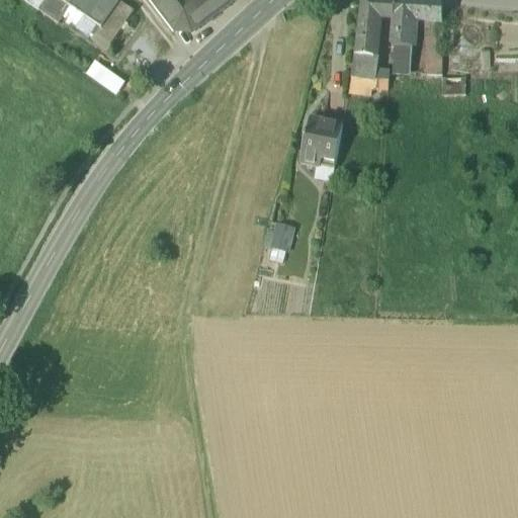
[(46,0),(37,11),(58,25),(69,8),(74,0),(46,0)]
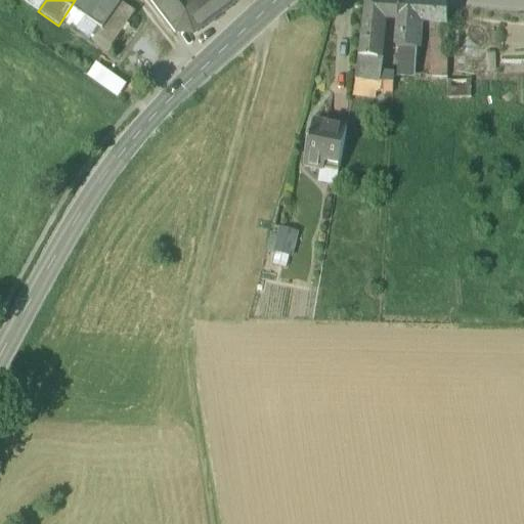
[(134,12),(116,0),(75,0),(70,8),(100,30),(96,36),(112,46),(134,12)]
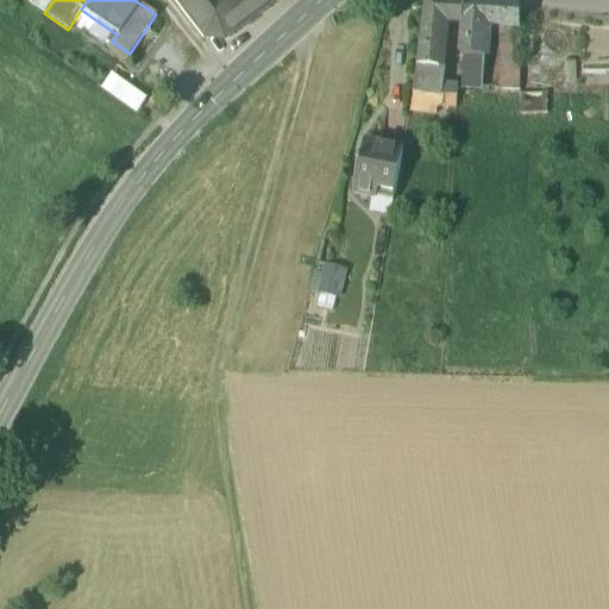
[(215,27),(194,0),(173,0),(202,38),(215,27)]
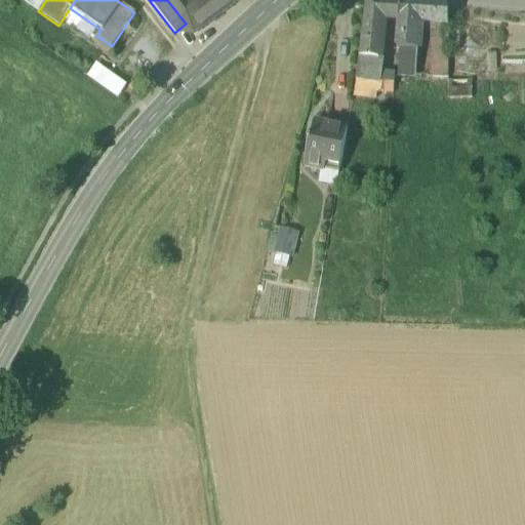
[(192,0),(167,0),(186,24),(194,34),(209,23),(192,0)]
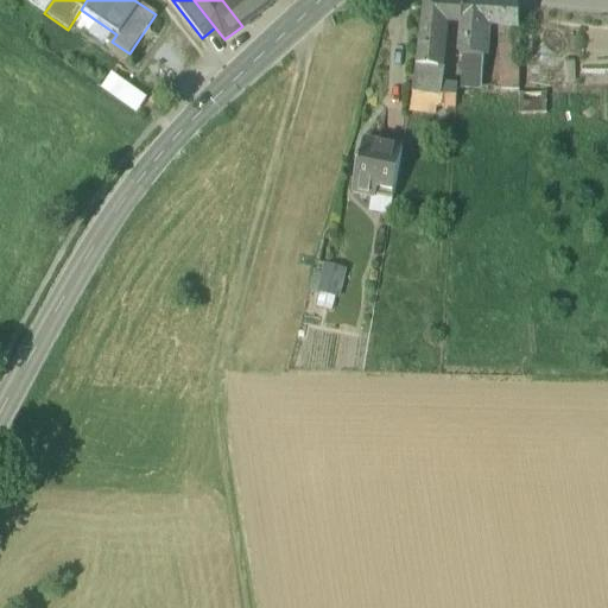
[(222,0),(242,26),(276,0),(222,0)]
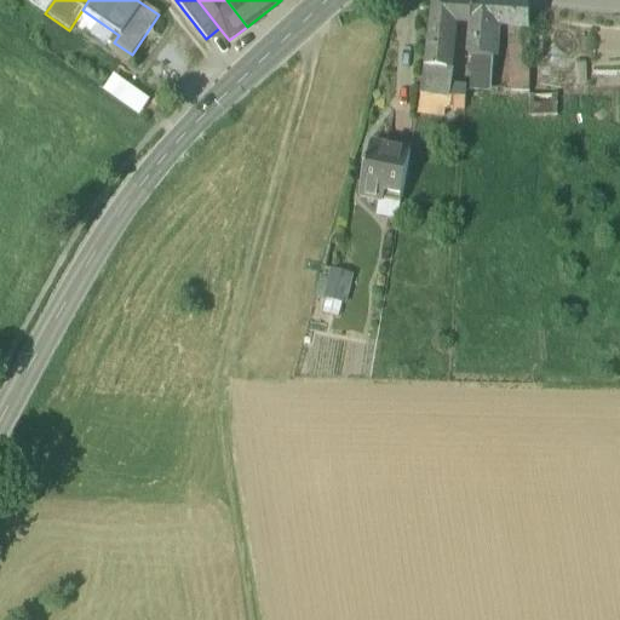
[(472,3),(447,0),(432,0),(428,50),(425,62),(446,64),(448,64),(453,22),(471,23),(472,3)]
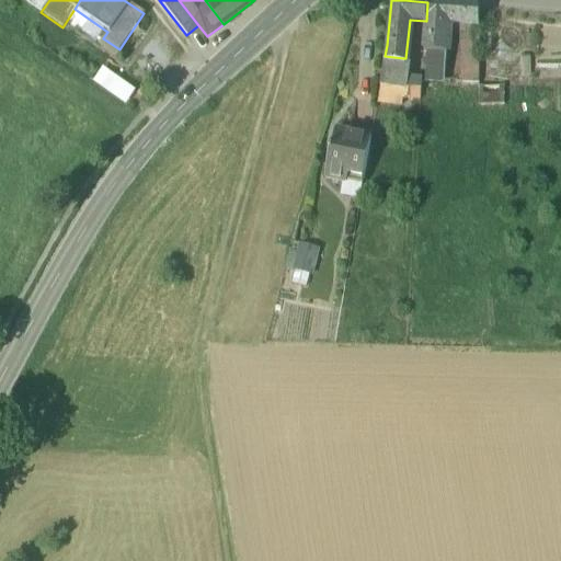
[(449,3),(427,2),(426,21),(423,52),(426,52),(445,53),(447,23),(449,3)]
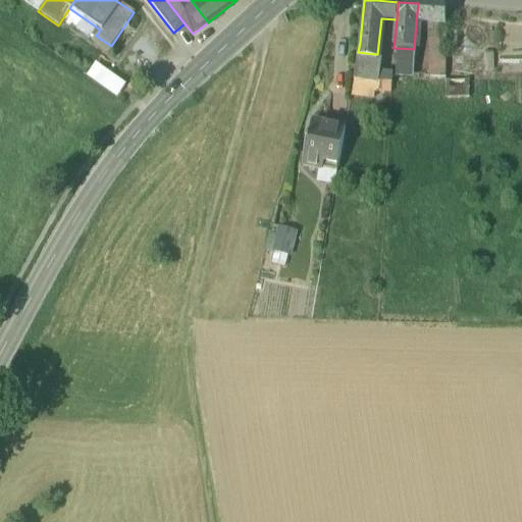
[(430,5),(418,3),(416,21),(430,21),(430,5)]
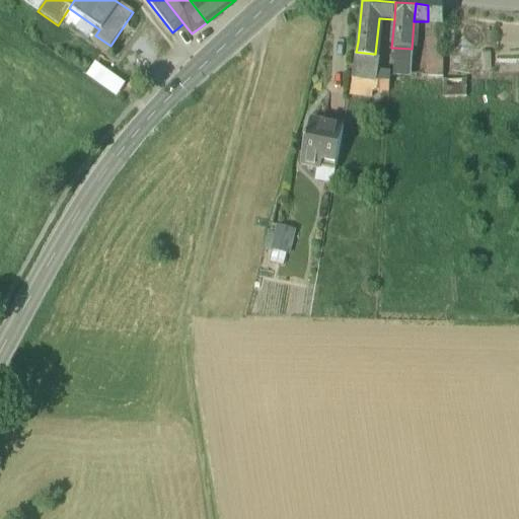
[(443,6),(428,5),(428,21),(442,22),(443,6)]
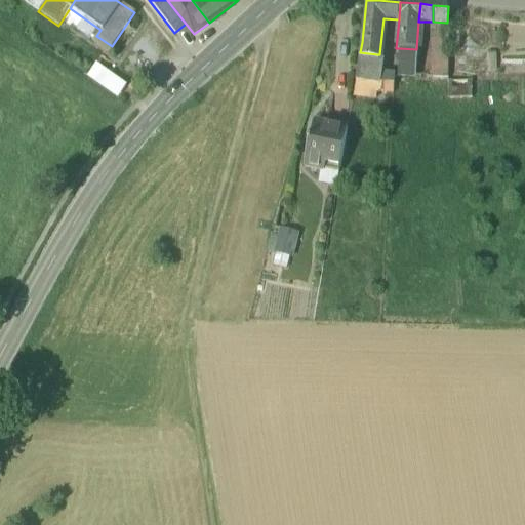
[(416,49),(399,48),(398,67),(416,68),(447,70),(447,50),(416,49)]
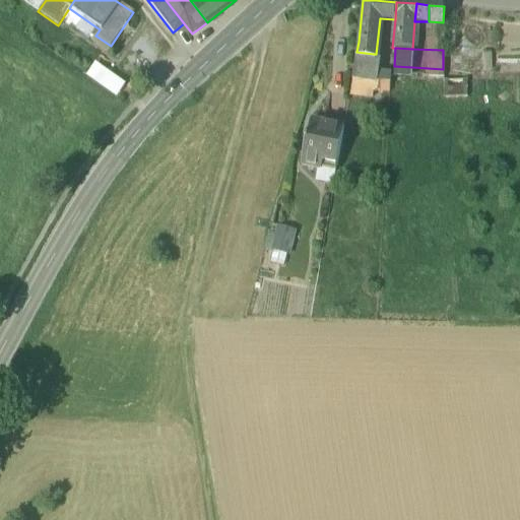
[(374,54),(356,52),(351,87),(389,92),(390,74),(382,73),(381,81),(373,80),(374,54)]
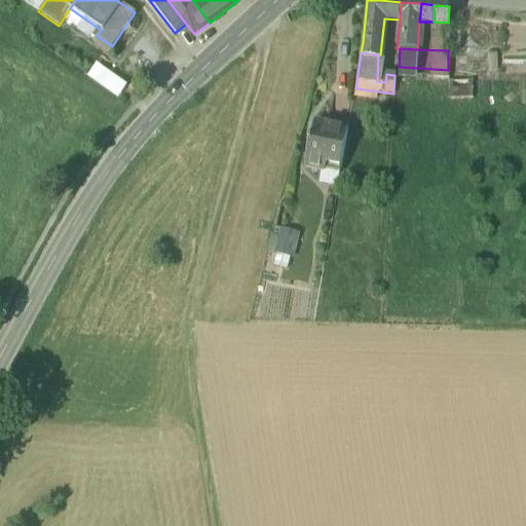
[(417,68),(399,67),(398,75),(416,77),(417,68)]
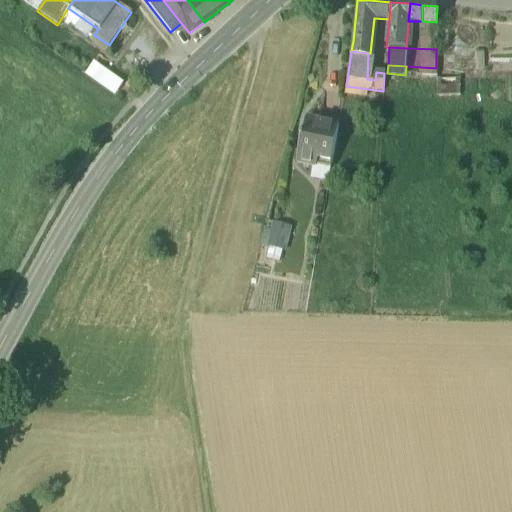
[(106,68),(97,80),(115,95),(125,82),(106,68)]
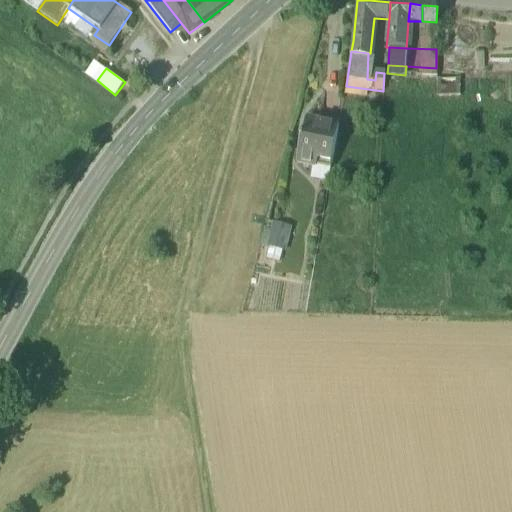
[(459,79),(436,80),(436,96),(459,95),(459,79)]
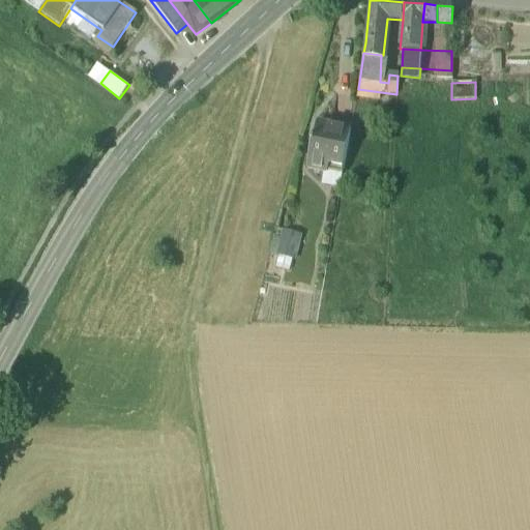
[(350,129),(317,123),(313,142),(311,142),(311,145),(306,169),(342,175),(350,129)]
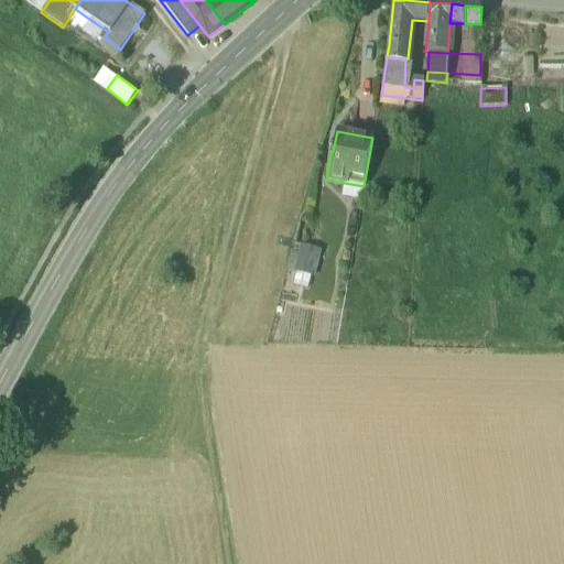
[(291,270),(299,272),(295,283),(313,289),(324,249),(299,242),(291,270)]
